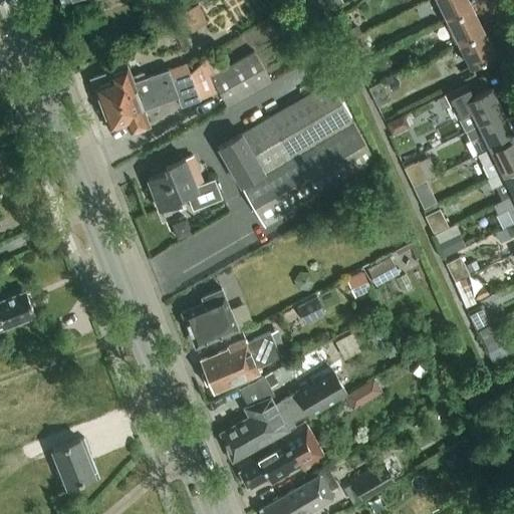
[(435,0),(446,20),(472,8),(467,0),(435,0)]
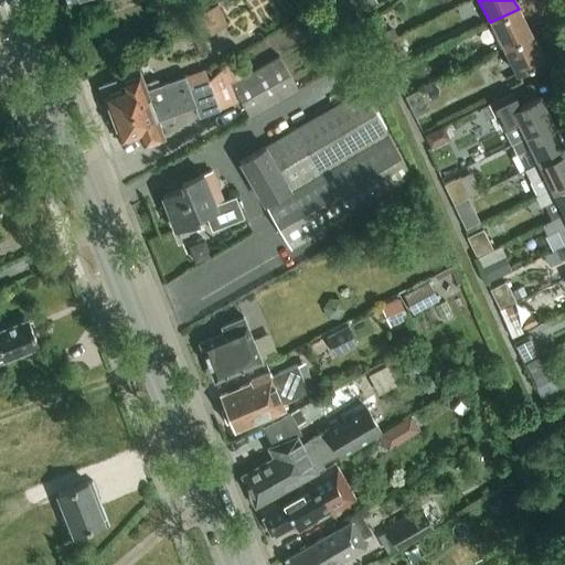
[(224,24),(217,7),(185,20),(199,55),(209,52),(202,33),(224,24)]
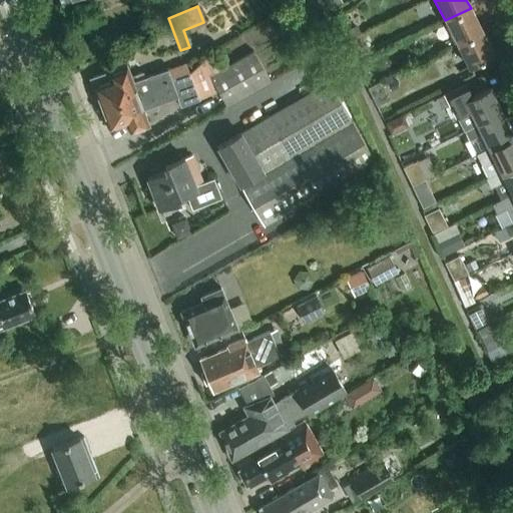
[(445,20),(457,44),(482,32),(471,8),(445,20)]
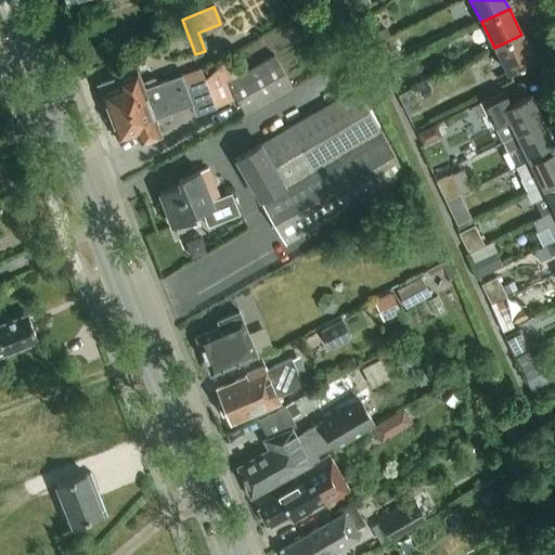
[(534,60),(521,35),(494,48),(506,74),(534,60)]
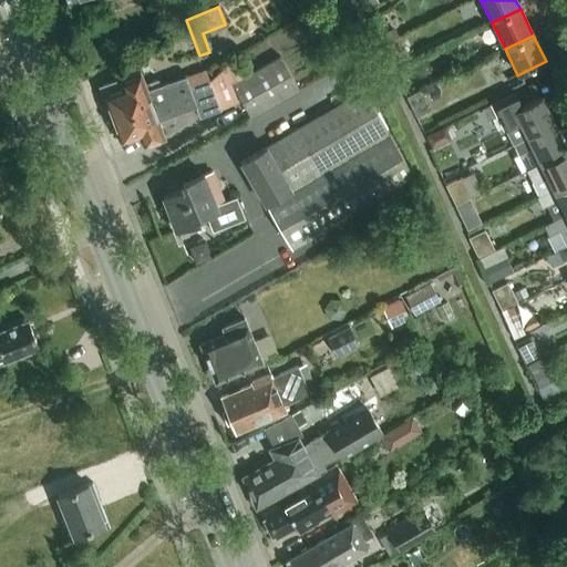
[(409,58),(399,38),(382,45),(392,65),(409,58)]
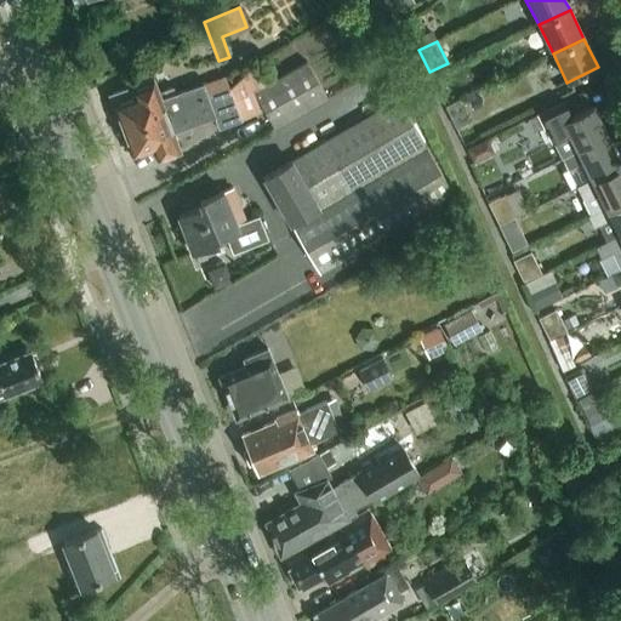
[(149,104),(115,117),(130,158),(153,148),(158,160),(180,152),(175,138),(191,134),(188,129),(215,118),(217,129),(262,109),(273,130),(326,97),(307,61),(265,85),(255,67),(227,87),(228,89),(208,96),(209,100),(154,120),(149,104)]
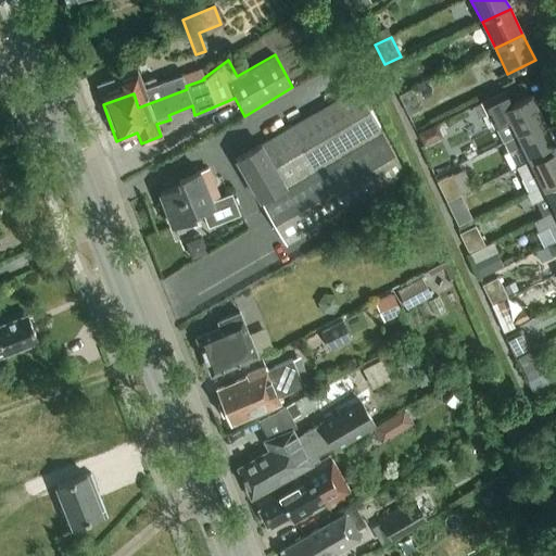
[(204,79),(203,78),(200,67),(156,83),(154,77),(142,81),(138,70),(97,85),(103,104),(134,93),(138,108),(187,89),(186,86),(204,79)]
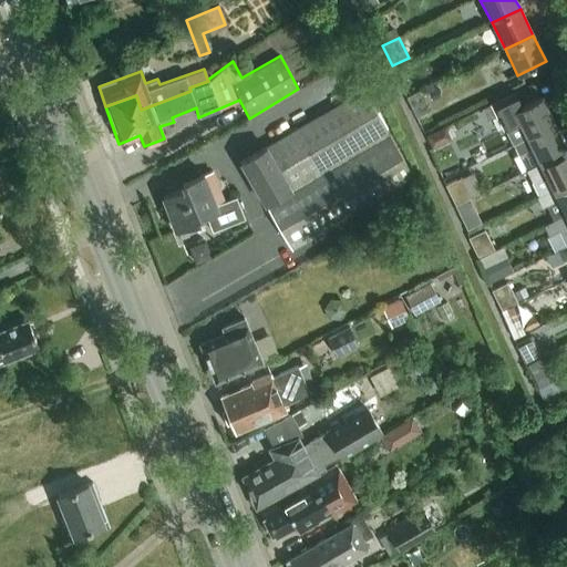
[(432,111),(422,90),(406,98),(416,117),(432,111)]
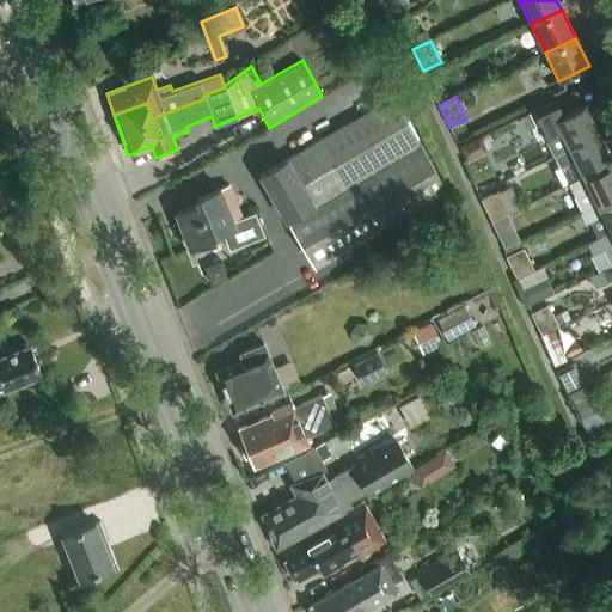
[(391,98),(259,175),(314,268),(446,191),(391,98)]
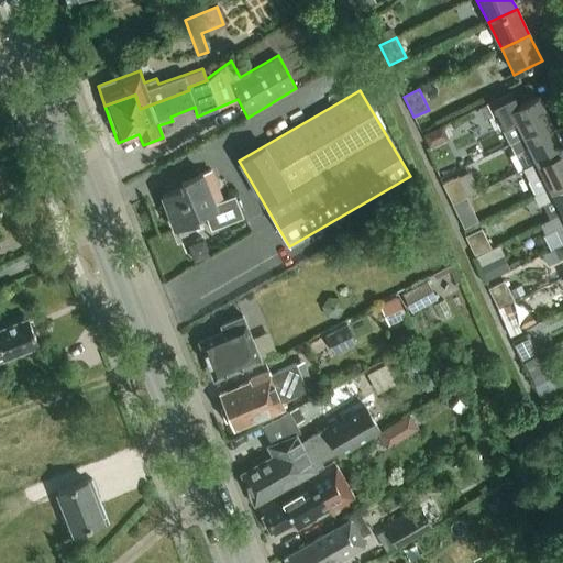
[(505,95),(486,105),(478,108),(484,119),(492,116),(499,132),(516,123),(523,138),(551,124),(537,96),(511,109),(505,95)]
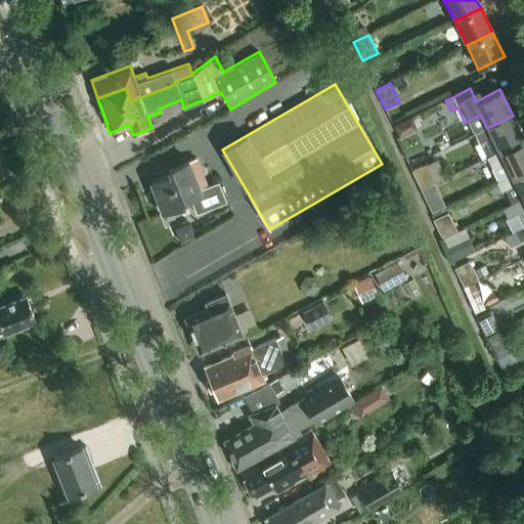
[(523,138),(513,116),(487,128),(475,134),(480,144),(491,138),(498,150),(523,138)]
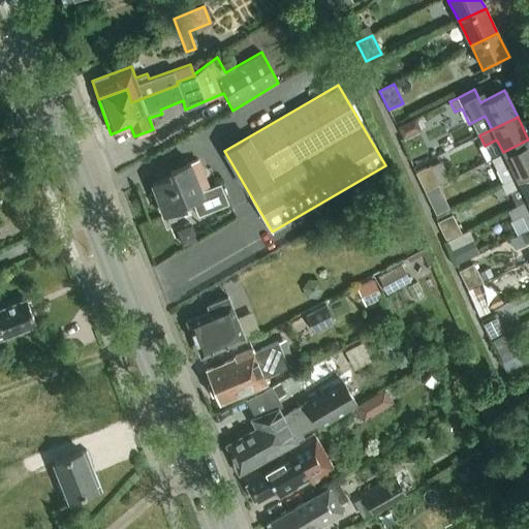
[(418,133),(416,128),(412,120),(396,128),(403,142),(418,133)]
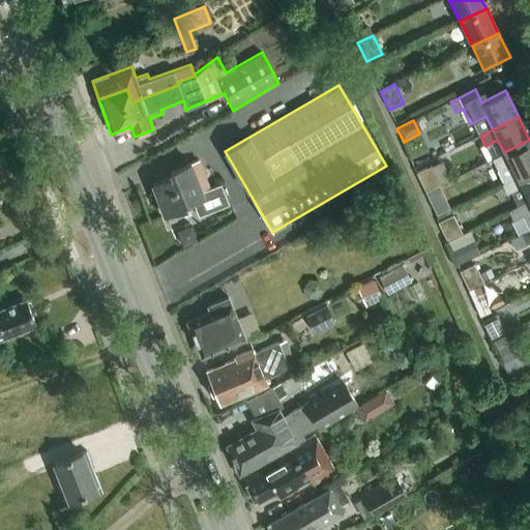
[(529,140),(504,152),(489,160),(501,184),(529,170),(529,140)]
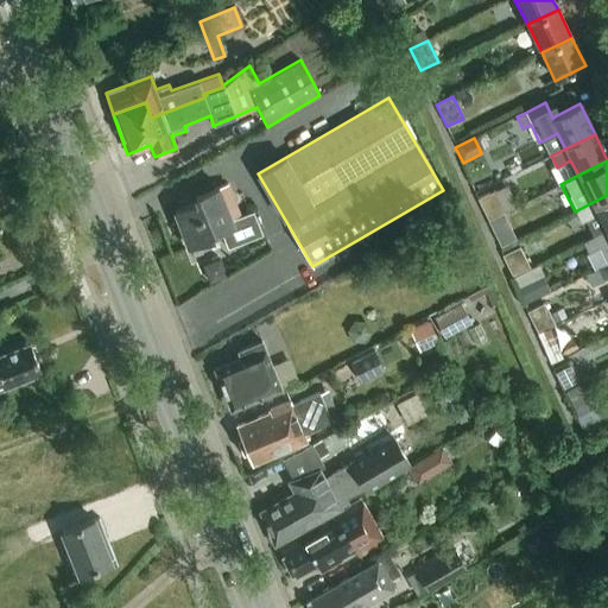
[(264,235),(254,211),(241,216),(229,184),(219,188),(217,185),(195,195),(198,203),(175,211),(189,247),(223,234),(228,248),(264,235)]
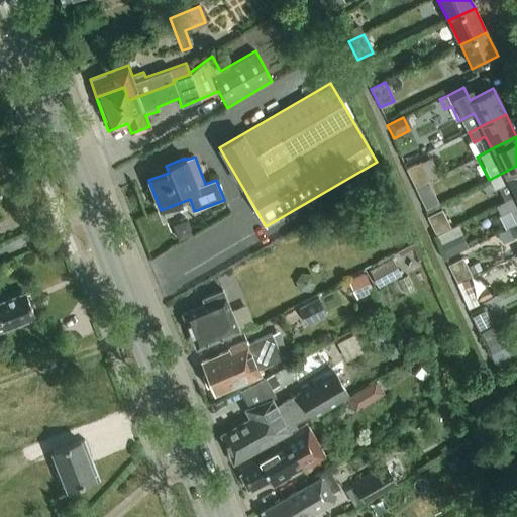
[(429,181),(420,163),(406,170),(415,188),(429,181)]
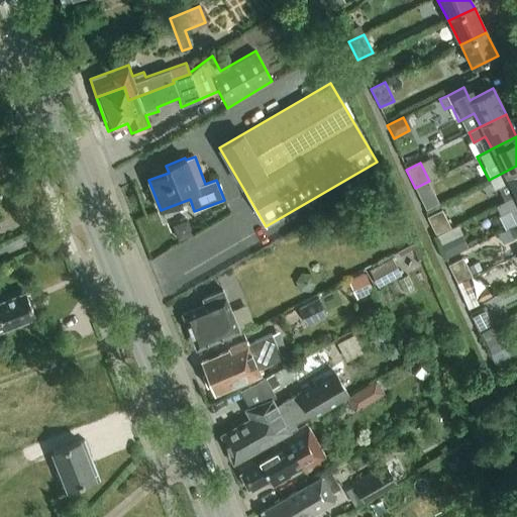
[(516,195),(516,166),(489,180),(494,190),(498,188),(505,201),(516,195)]
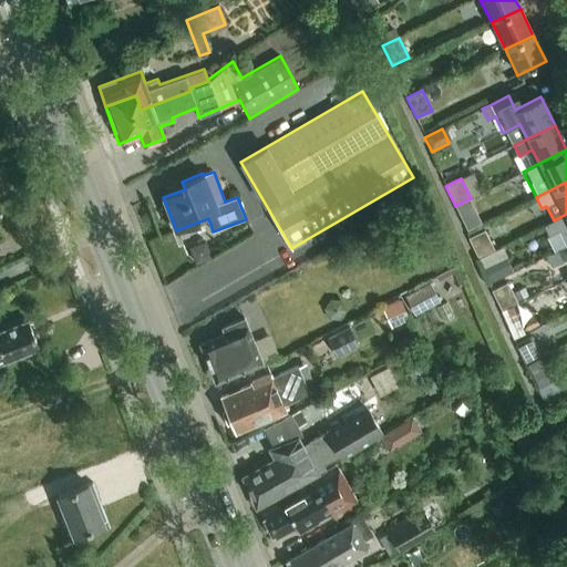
[(495,236),(529,219),(522,204),(487,219),(495,236)]
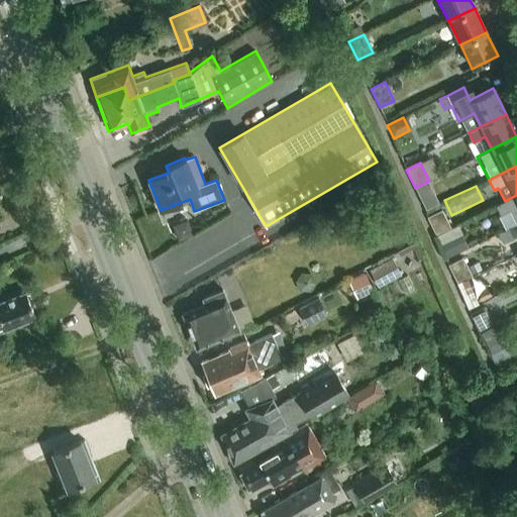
[(434,195),(422,201),(426,209),(438,203),(434,195)]
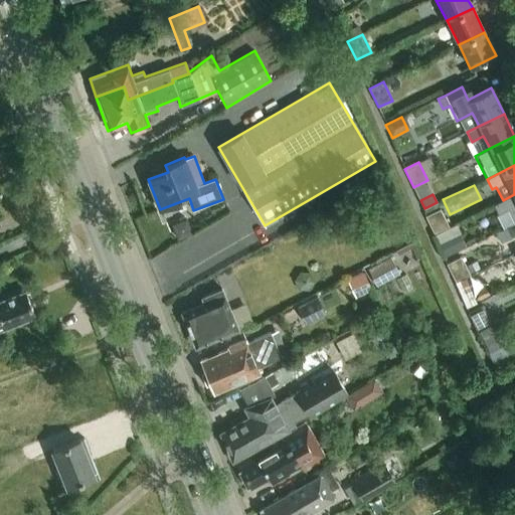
[(514,194),(503,200),(494,205),(499,215),(508,211),(514,224),(514,194)]
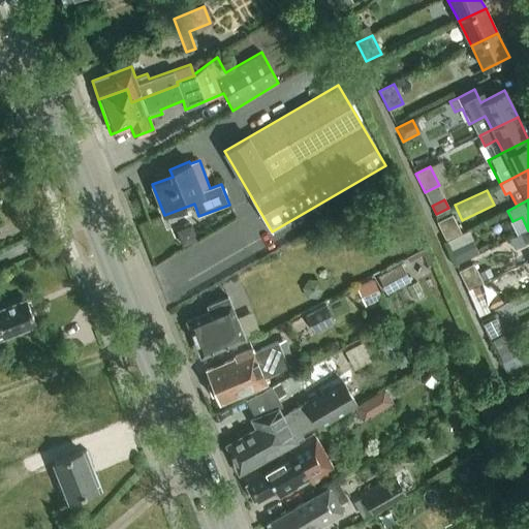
[(452,216),(437,222),(446,241),(460,234),(452,216)]
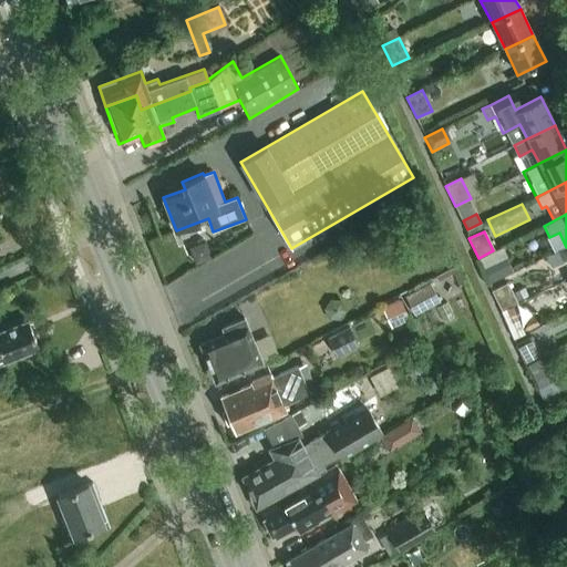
[(490,279),(503,274),(497,261),(484,268),(490,279)]
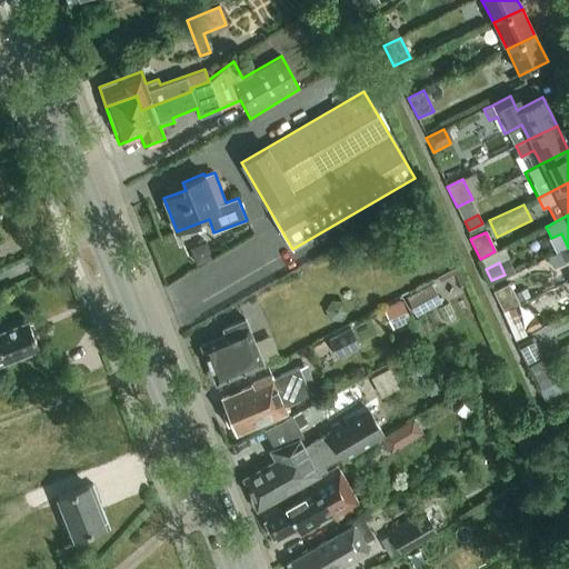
[(492,290),(502,310),(518,302),(513,293),(508,282),(492,290)]
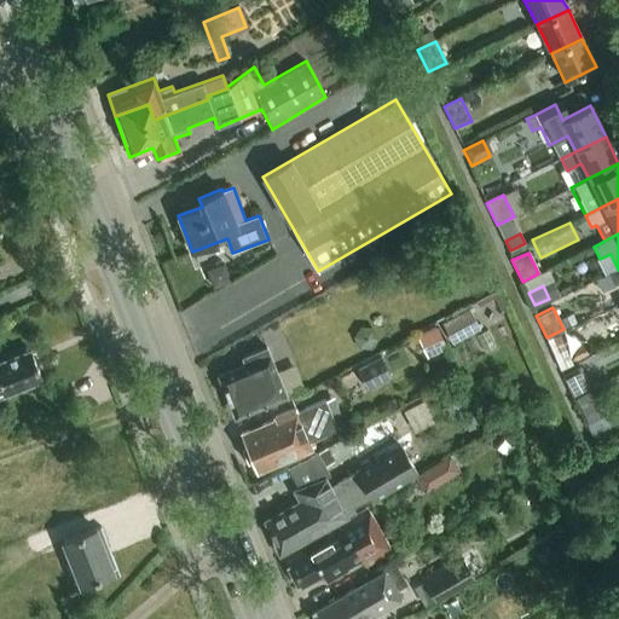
[(468,308),(441,323),(452,342),(479,327),(468,308)]
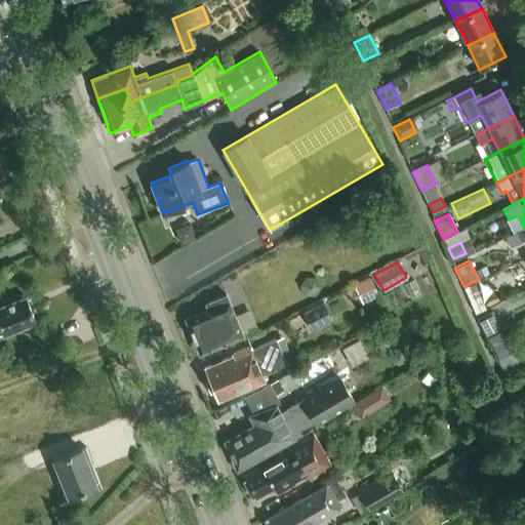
[(488,265),(474,271),(478,279),(492,273),(488,265)]
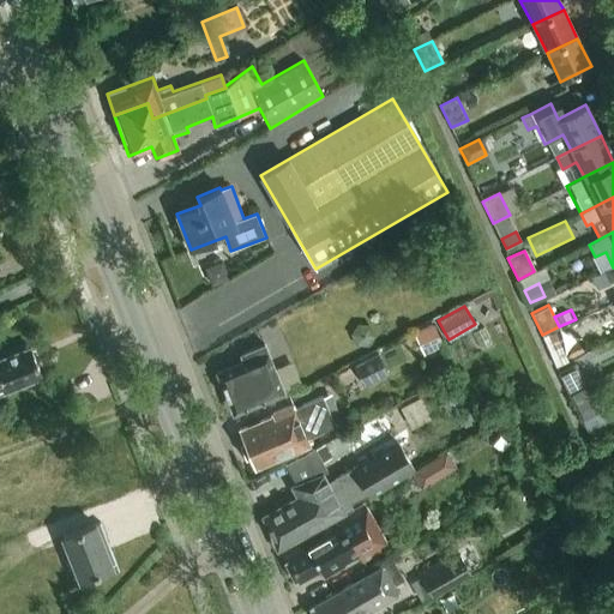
[(432,325),(415,332),(426,354),(443,347),(432,325)]
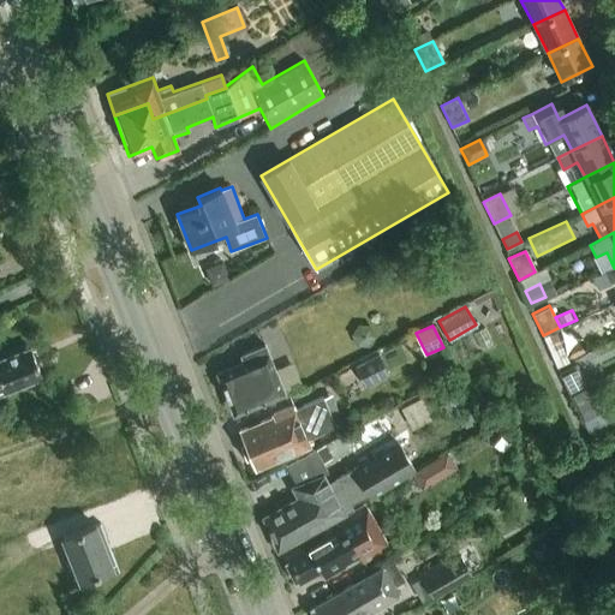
[(400,340),(356,364),(366,384),(411,360),(400,340)]
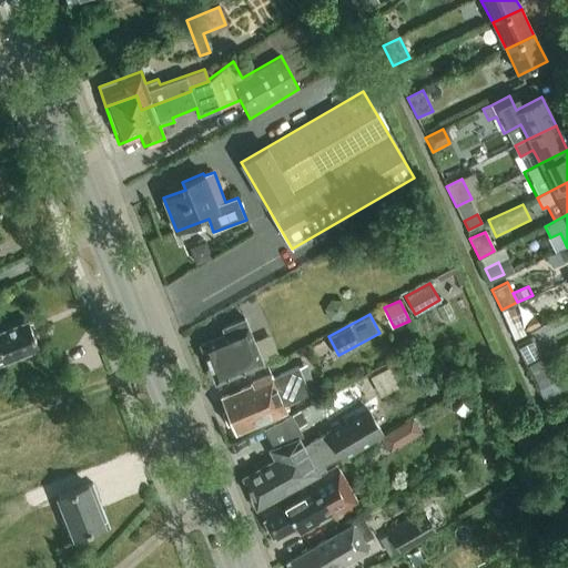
[(536,316),(524,322),(528,331),(540,325),(536,316)]
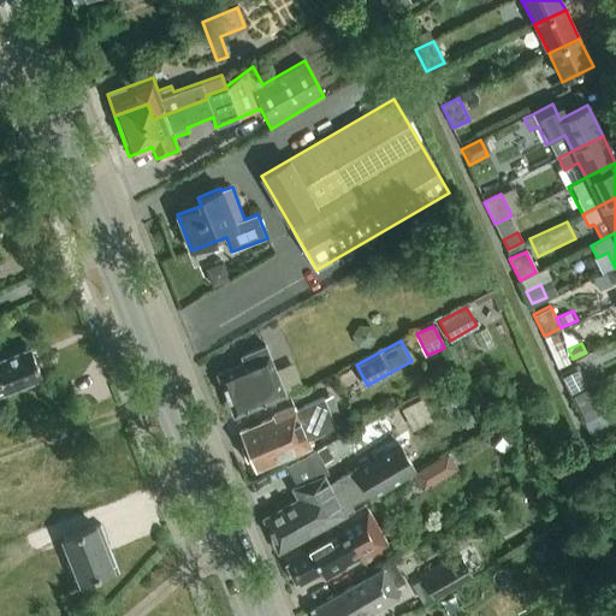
[(240,356),(243,363),(217,373),(234,415),(285,395),(266,345),(240,356)]
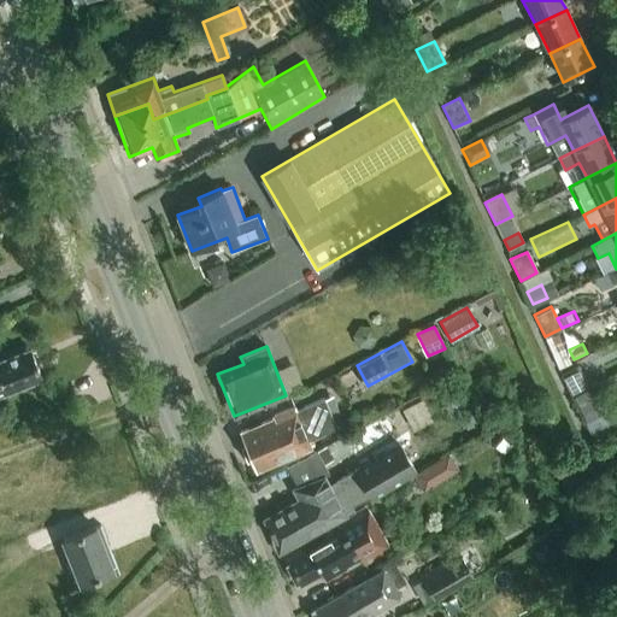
[(0,393),(42,377),(30,347),(0,359),(0,393)]
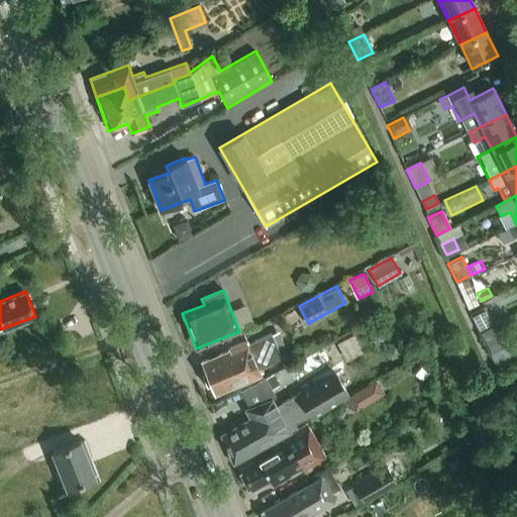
[(480,332),(493,325),(484,307),(471,314),(480,332)]
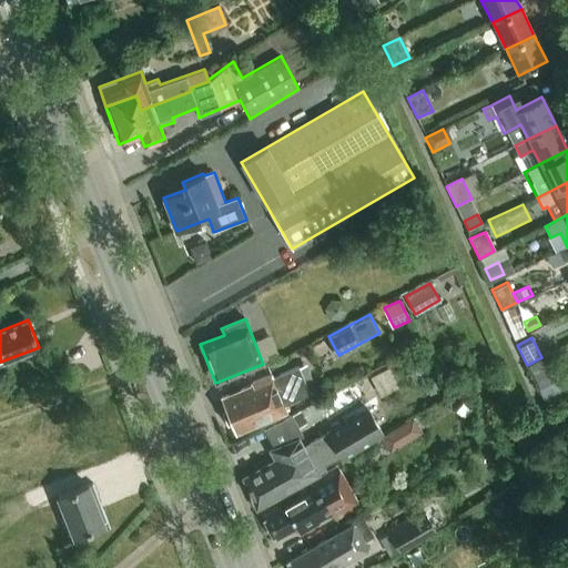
[(399,386),(389,366),(372,375),(382,395),(399,386)]
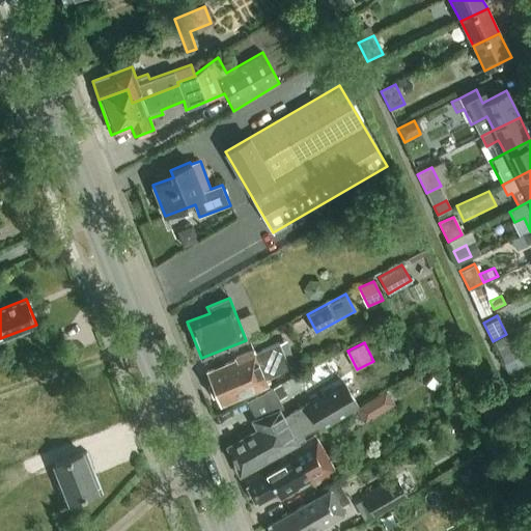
[(235,358),(236,360),(207,372),(221,404),(268,386),(264,379),(290,368),(280,343),(254,354),(253,350),(235,358)]
